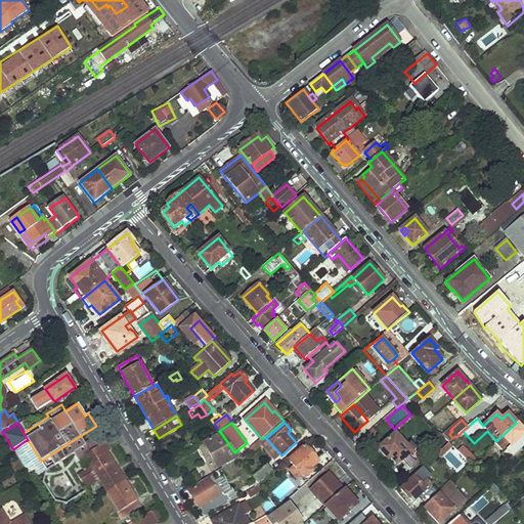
[(523,434),(523,431),(516,423),(496,441),(495,442),(505,452),(503,454),(508,461),(523,445),(523,438),(522,436),(523,434)]
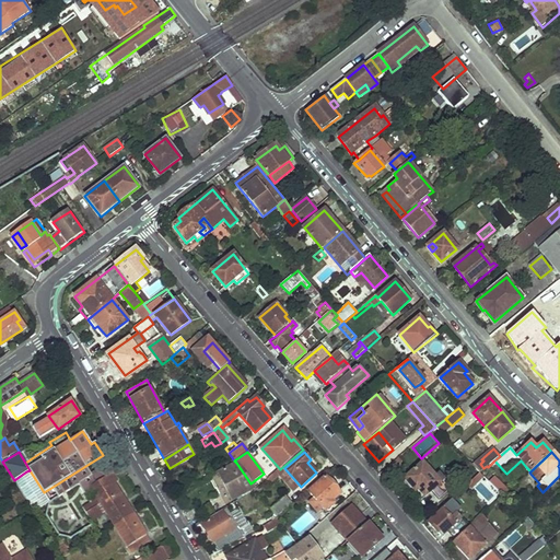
[(2,462),(0,457),(0,478),(4,487),(14,480),(2,462)]
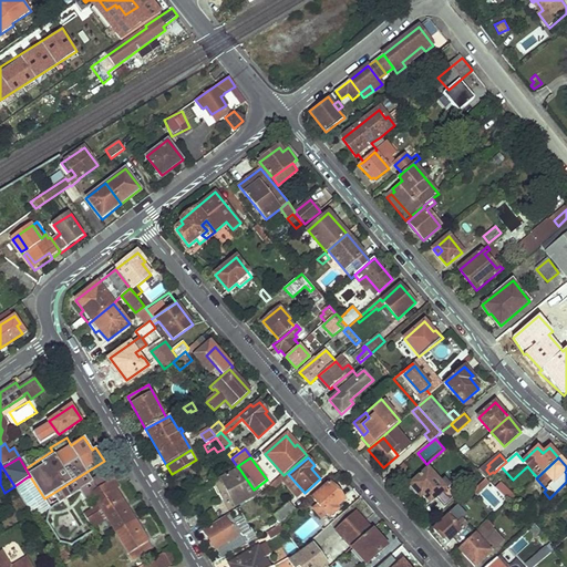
[(408,471),(403,465),(391,475),(395,482),(408,471)]
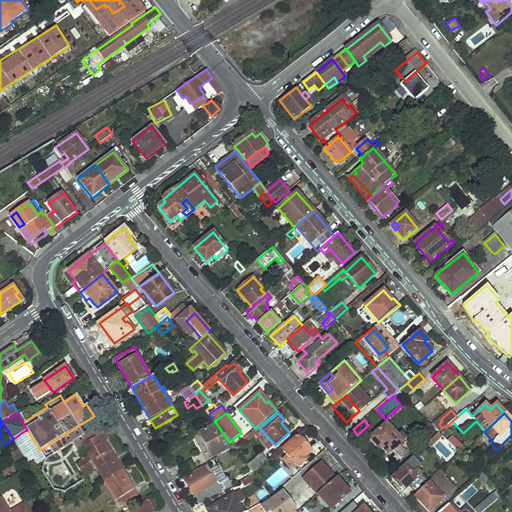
[(216,423),(200,432),(213,456),(233,447),(229,442),(216,423)]
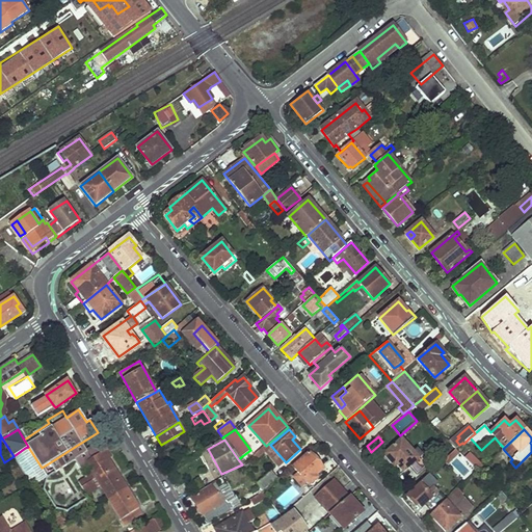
[(414,453),(401,440),(383,454),(389,459),(391,462),(393,462),(395,462),(404,473),(410,468),(417,475),(430,463),(419,449),(414,453)]
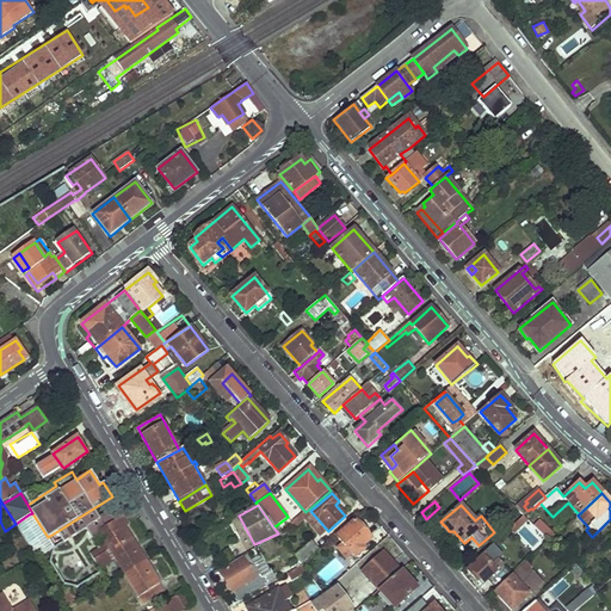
[(307,514),(301,520),(304,524),(310,519),(307,514)]
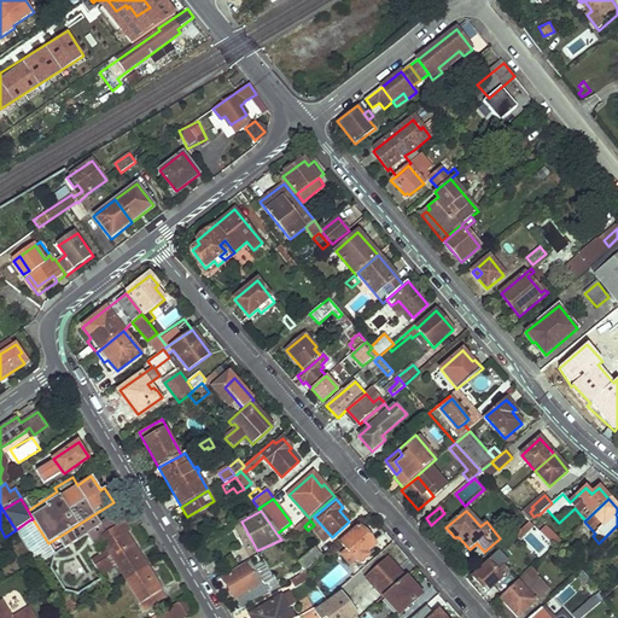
[(81,523),(64,534),(68,540),(86,530),(81,523)]
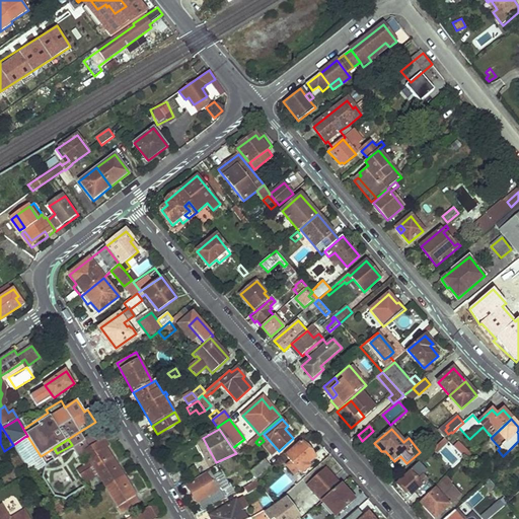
[(444,450),(452,464),(469,455),(461,440),(444,450)]
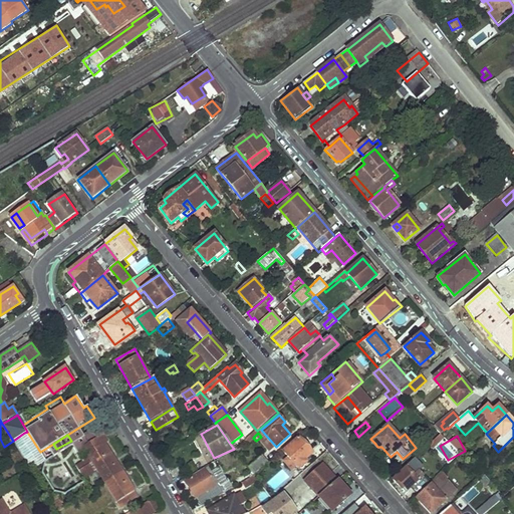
[(299,438),(283,451),(297,467),(312,453),(299,438)]
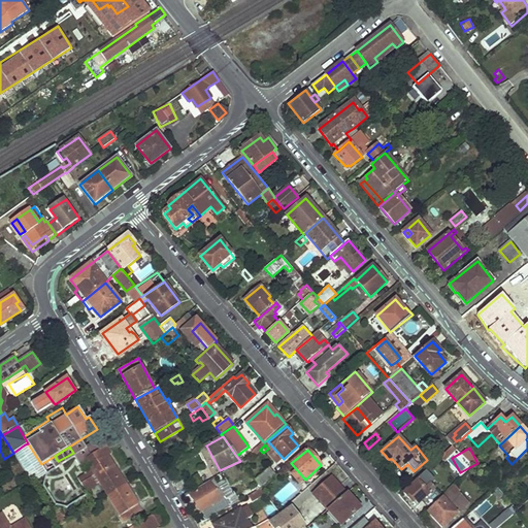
[(93,454),(85,458),(107,495),(126,484),(108,456),(98,461),(93,454)]
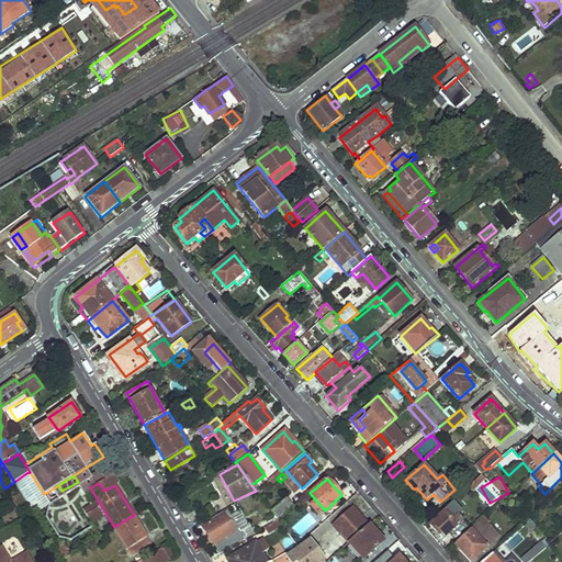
[(283,505),(273,514),(279,519),(288,512),(283,505)]
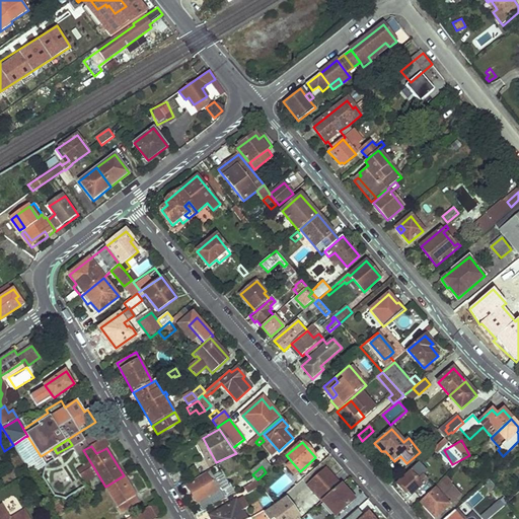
[(326,468),(307,486),(322,502),(342,486),(326,468)]
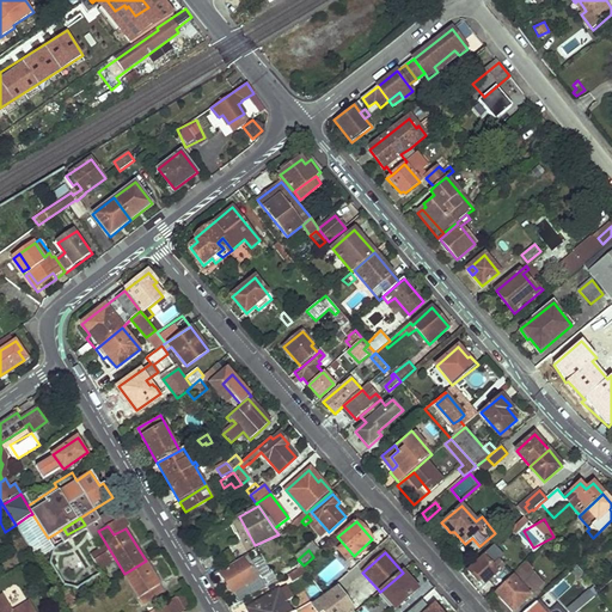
[(491,561),(487,556),(469,571),(476,580),(478,577),(484,585),(503,568),(494,558),(491,561)]
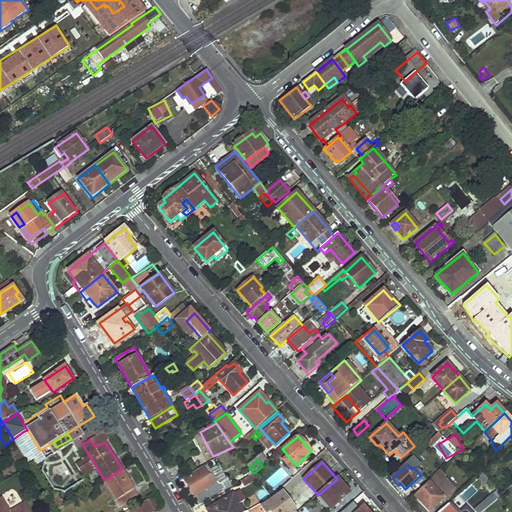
[(266,480),(272,488),(288,475),(282,467),(266,480)]
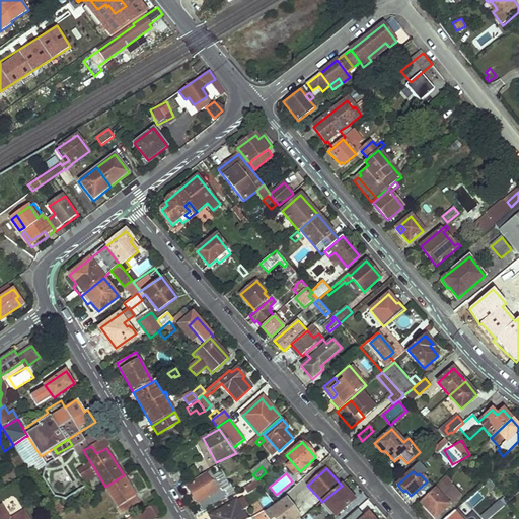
[(206,474),(187,487),(203,511),(226,498),(220,488),(217,490),(213,486),(217,484),(214,478),(211,480),(206,474)]
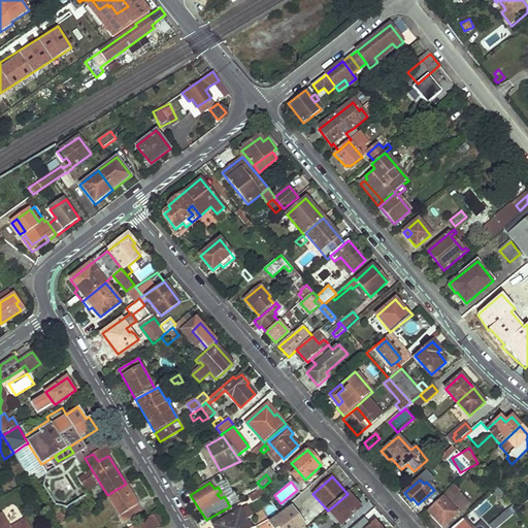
[(126,484),(107,495),(124,520),(141,509),(126,484)]
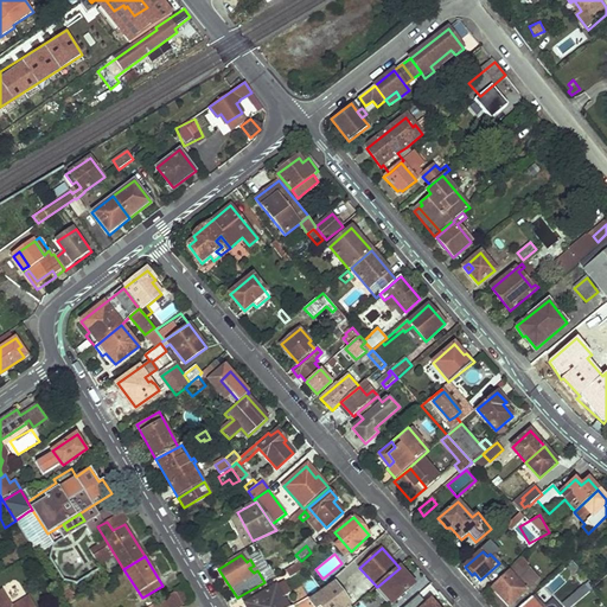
[(301,561),(286,570),(291,577),(305,568),(301,561)]
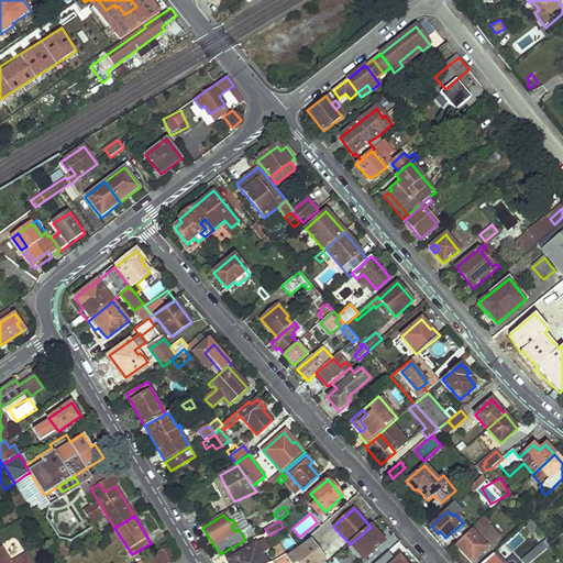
[(472,562),(499,537),(489,525),(485,528),(481,522),(455,544),(472,562)]
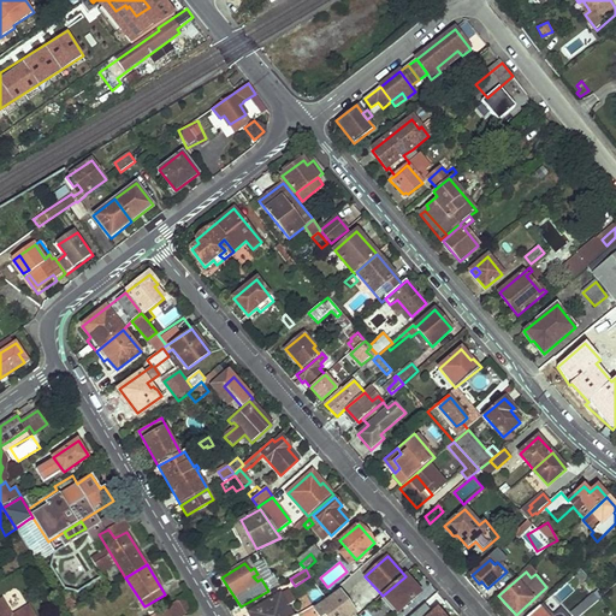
[(270,574),(261,579),(268,591),(277,586),(270,574)]
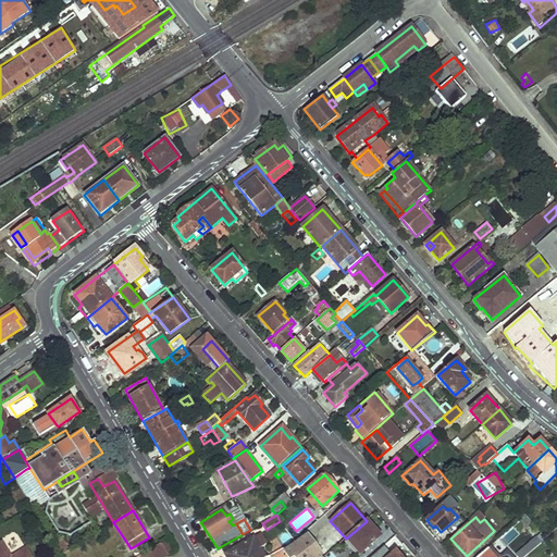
[(367,521),(346,539),(351,545),(347,549),(350,552),(355,548),(360,555),(380,537),(367,521)]
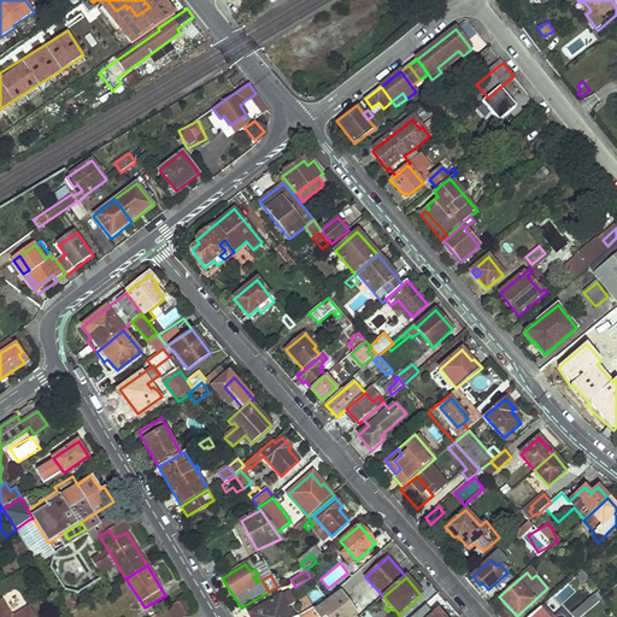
[(350,579),(339,588),(342,592),(353,582),(350,579)]
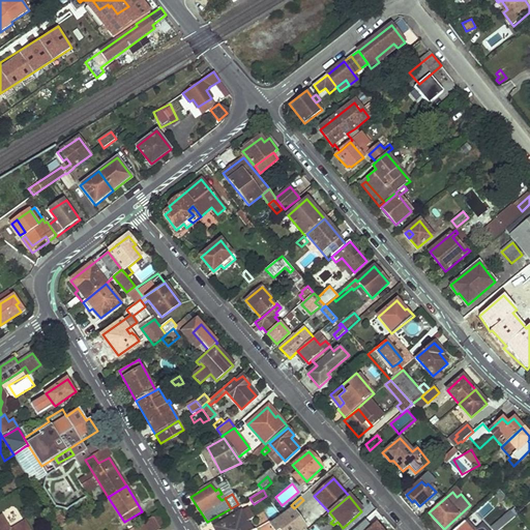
[(488,499),(474,512),(481,519),(495,505),(488,499)]
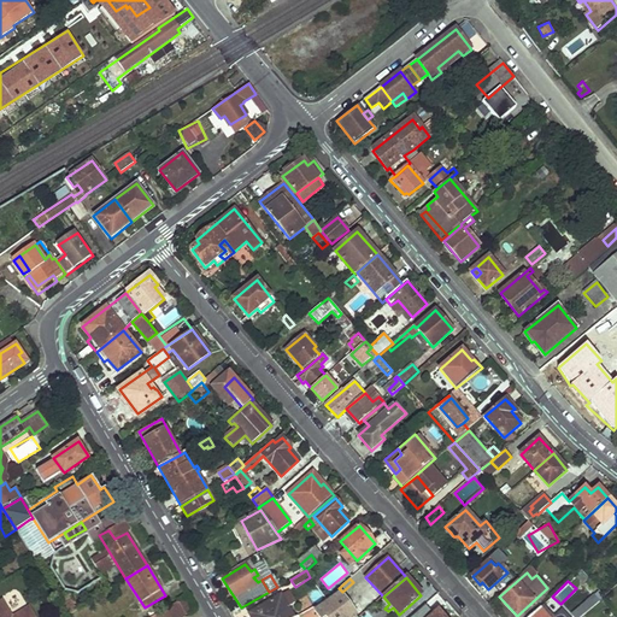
[(289,591),(250,613),(251,616),(293,616),(288,607),(295,603),(289,591)]
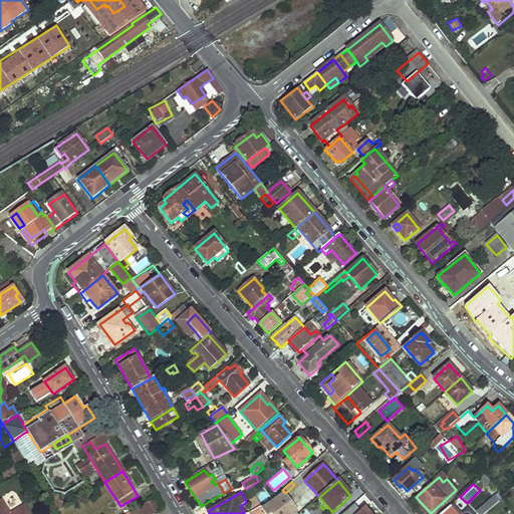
[(51,496),(48,498),(57,513),(65,507),(58,495),(53,498),(51,496)]
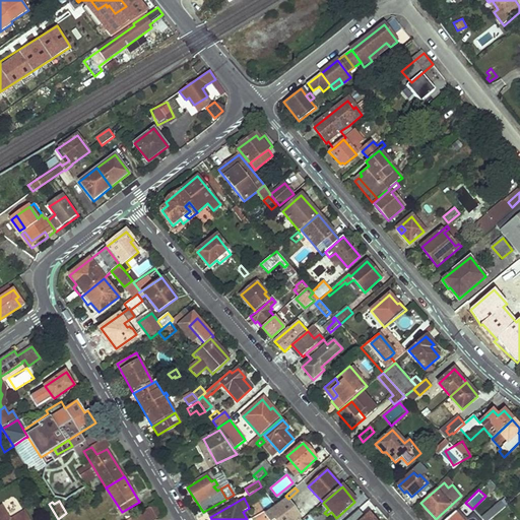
[(296,519),(300,518),(286,501),(266,515),(269,519),(273,519),(275,519),(296,519)]
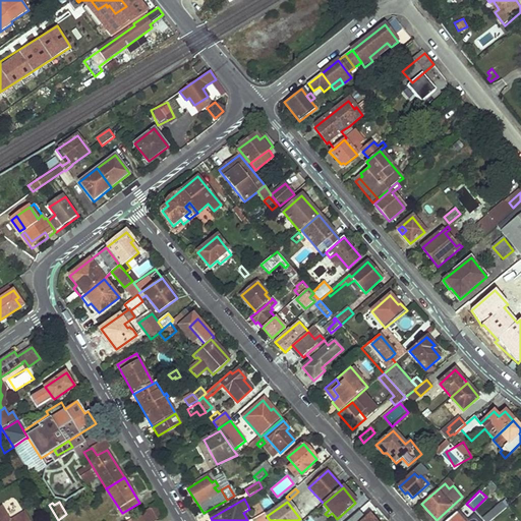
[(490,520),(503,511),(496,504),(491,508),(494,509),(483,519),(485,520),(490,520)]
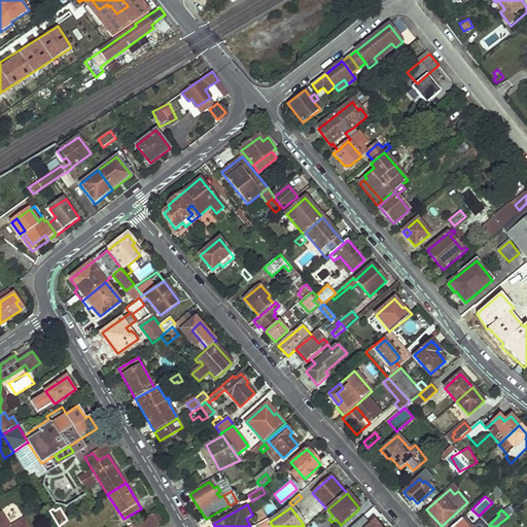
[(0,526),(30,526),(25,516),(8,523),(2,511),(0,511),(0,526)]
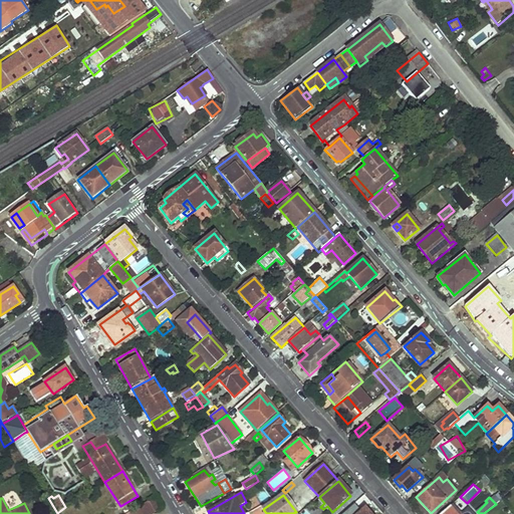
[(508,510),(500,500),(496,504),(504,513),(508,510)]
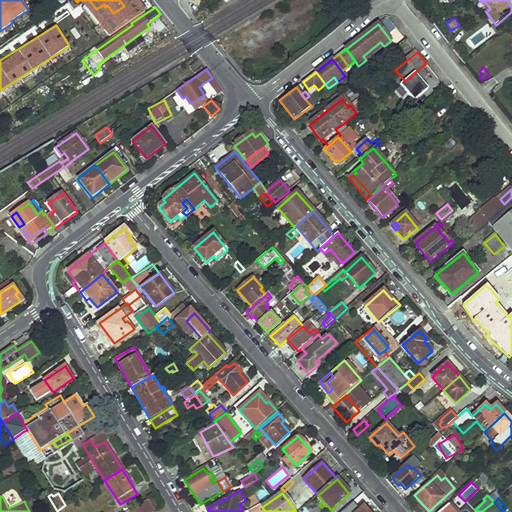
[(152,511),(145,500),(131,509),(133,511),(152,511)]
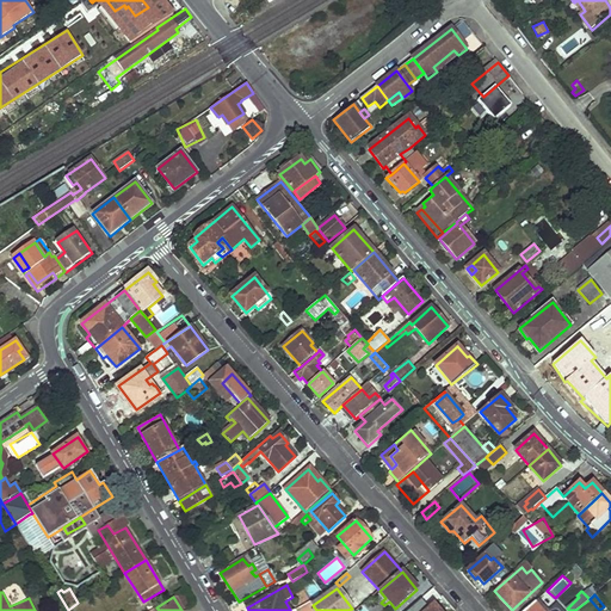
[(544,610),(536,600),(524,610),(544,610)]
